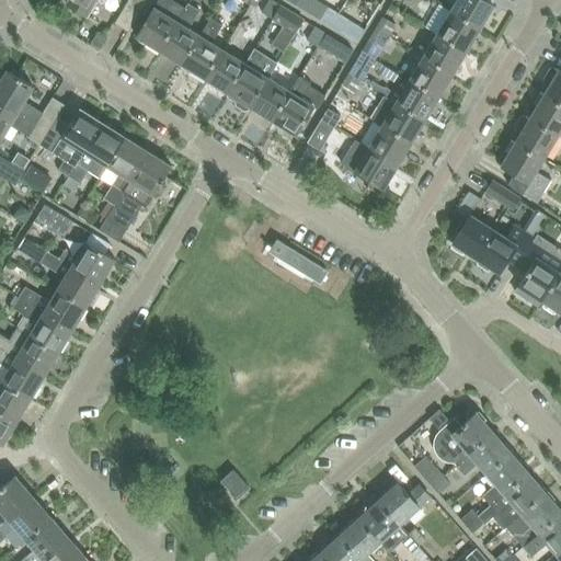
[(69,0),(67,6),(69,7),(87,16),(96,1),(103,4),(105,0),(69,0)]
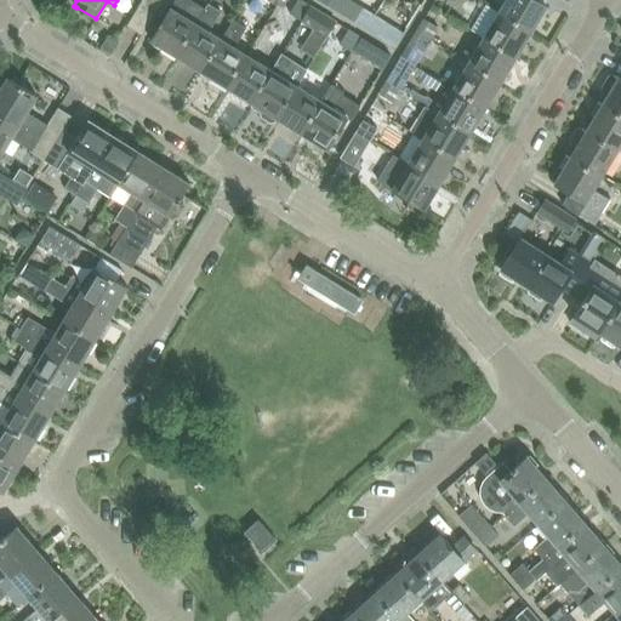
[(142,0),(142,1),(157,10),(161,0),(142,0)]
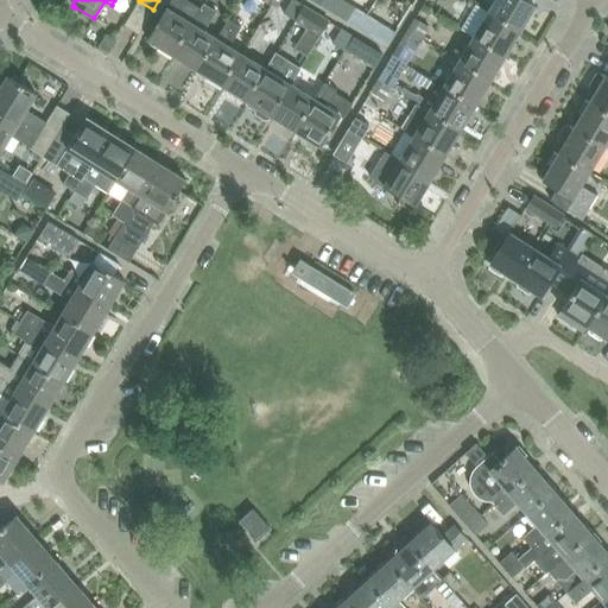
[(172,0),(147,42),(173,57),(202,11),(183,0),(172,0)]
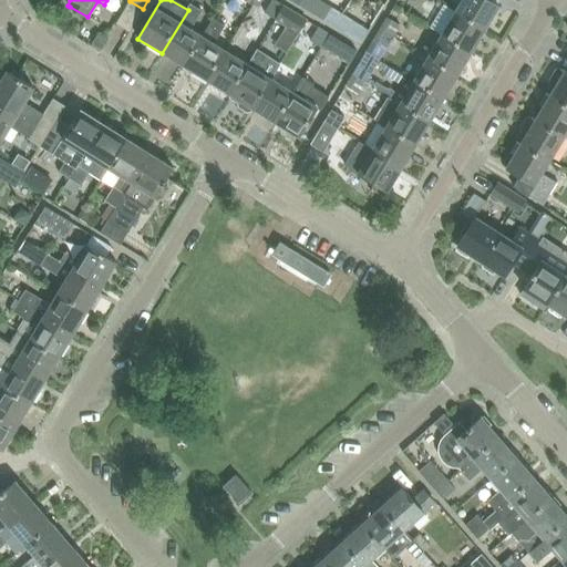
[(490,0),(462,0),(455,11),(485,30),(500,6),(490,0)]
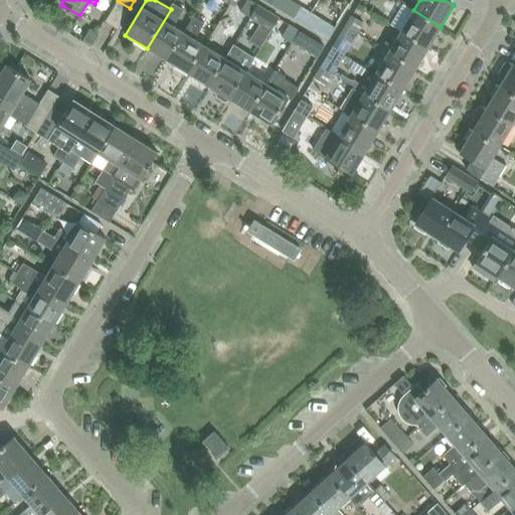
[(130,8),(118,1),(105,23),(117,30),(130,8)]
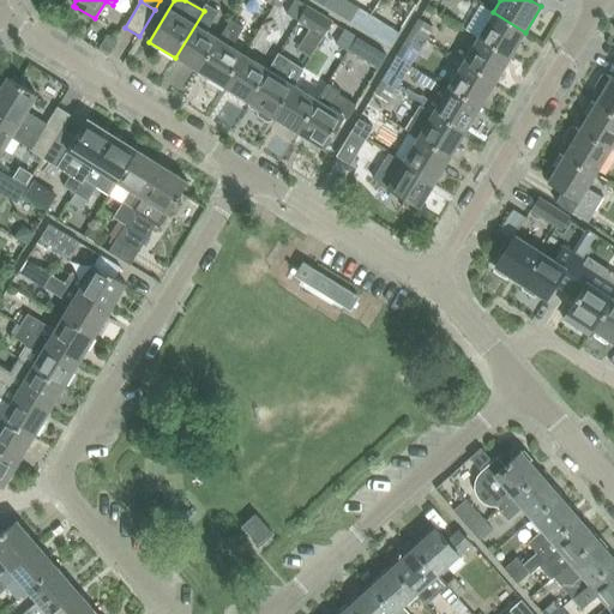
[(287,17),(299,24),(307,10),(295,1),(287,17)]
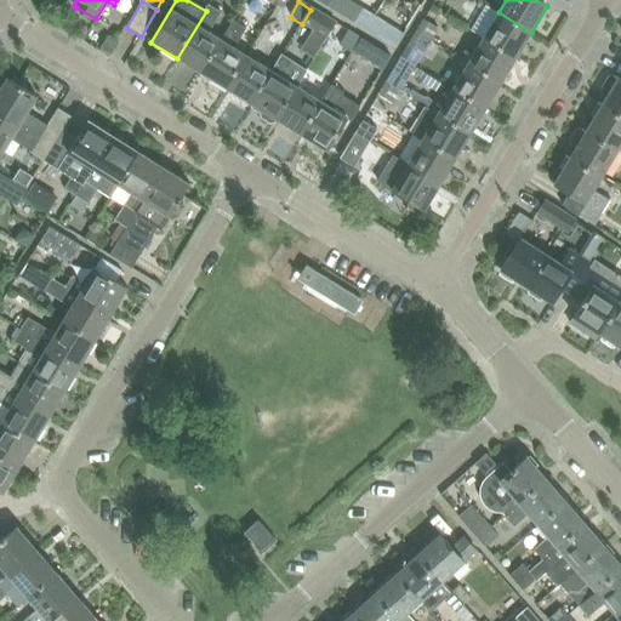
[(177,58),(201,74),(222,41),(210,34),(222,15),(209,6),(206,11),(177,58)]
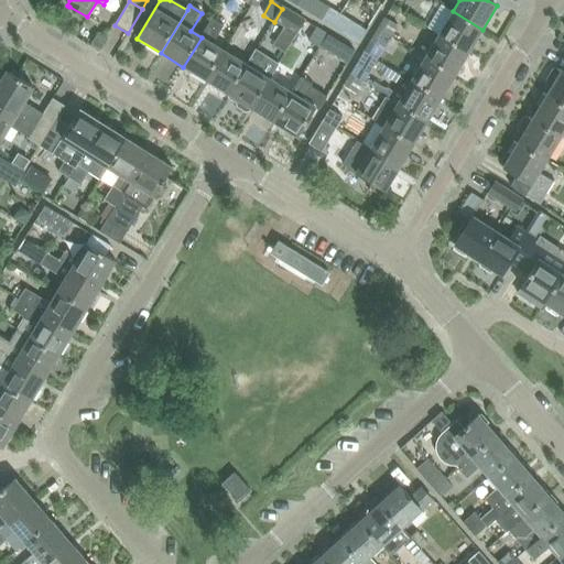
[(282,9),(274,22),(296,35),(305,22),(282,9)]
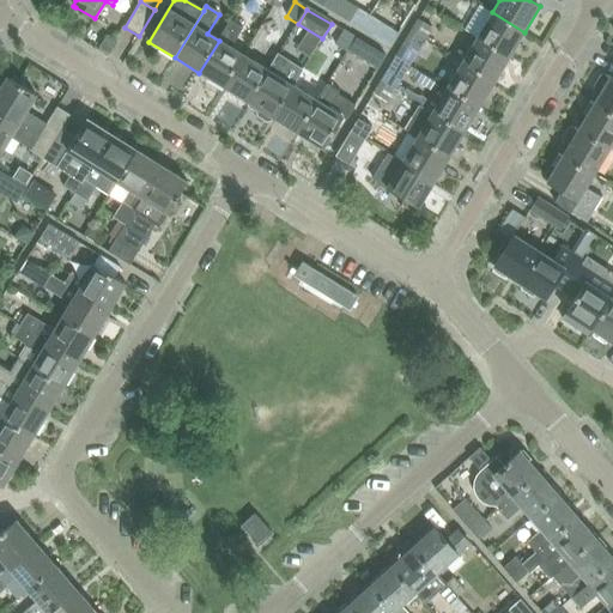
[(349,24),(360,31),(370,17),(358,10),(349,24)]
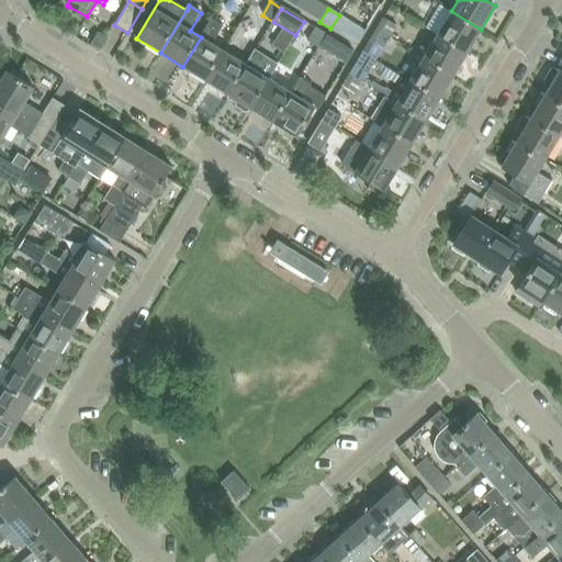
[(451,11),(438,34),(468,53),(481,30),(451,11)]
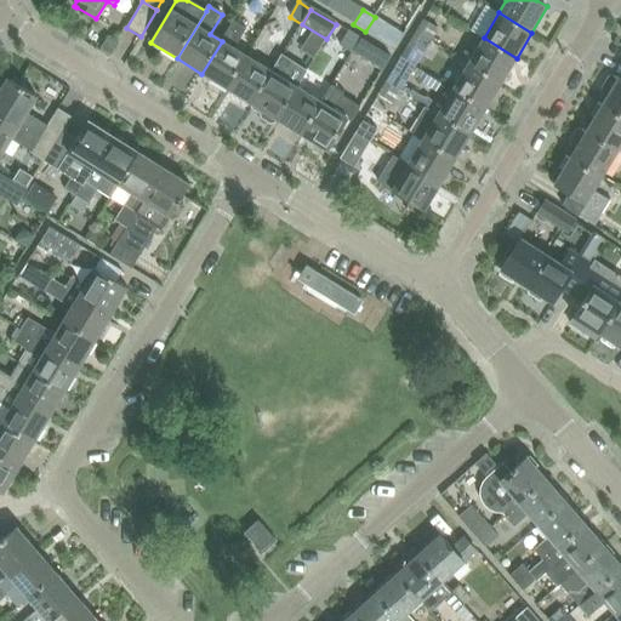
[(375,17),(365,32),(377,39),(387,26),(375,17)]
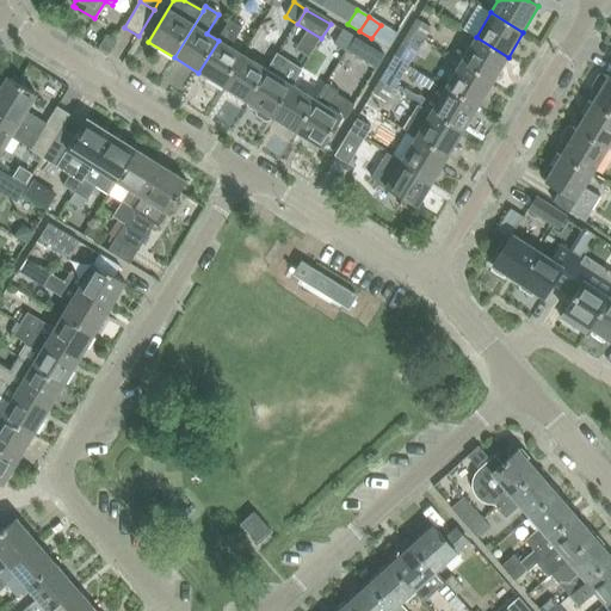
[(198,73),(223,87),(242,55),(230,48),(242,29),(230,20),(218,41),(198,73)]
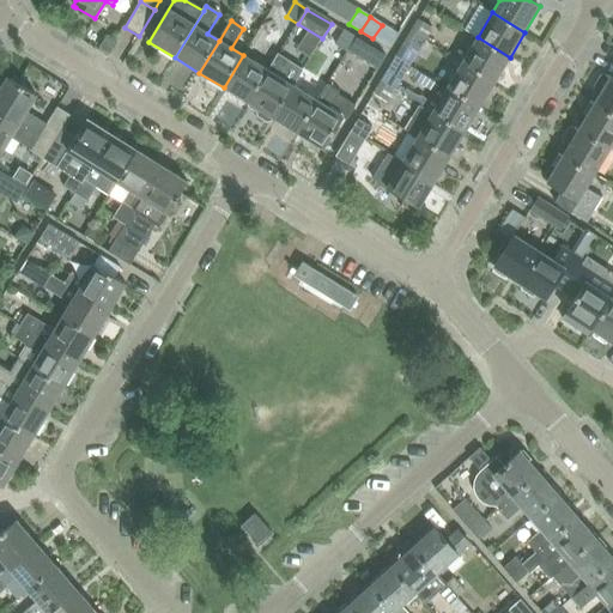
[(418,20),(410,32),(425,42),(432,29),(418,20)]
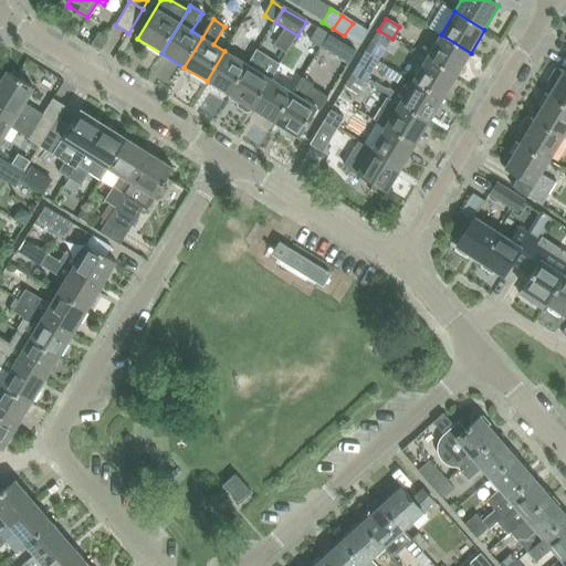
[(310,43),(321,50),(328,37),(317,30),(310,43)]
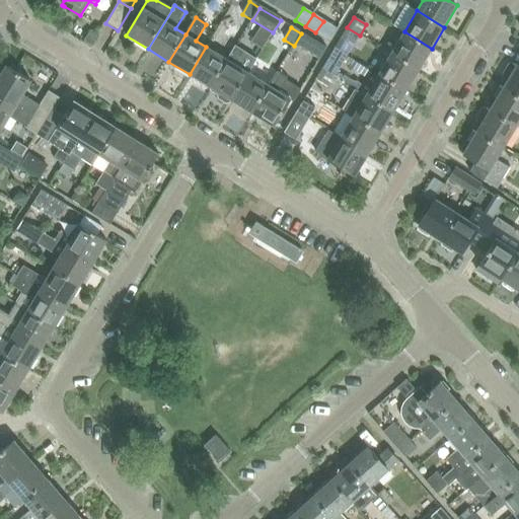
[(360,35),(347,27),(341,39),(353,46),(360,35)]
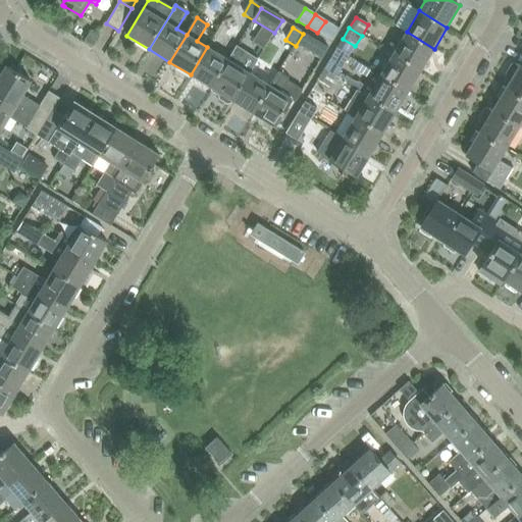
[(89,29),(83,39),(93,45),(100,35),(89,29)]
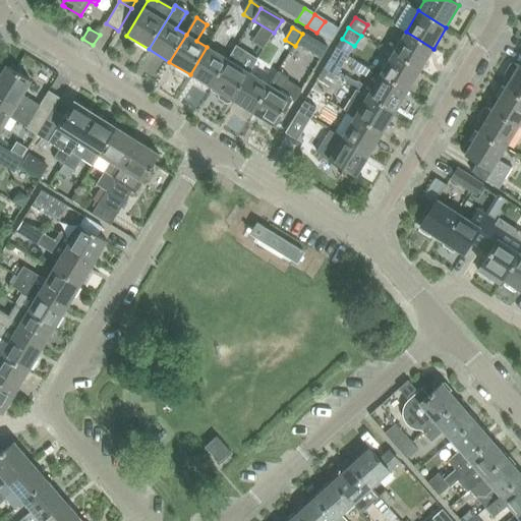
[(406,32),(393,53),(420,69),(433,49),(406,32)]
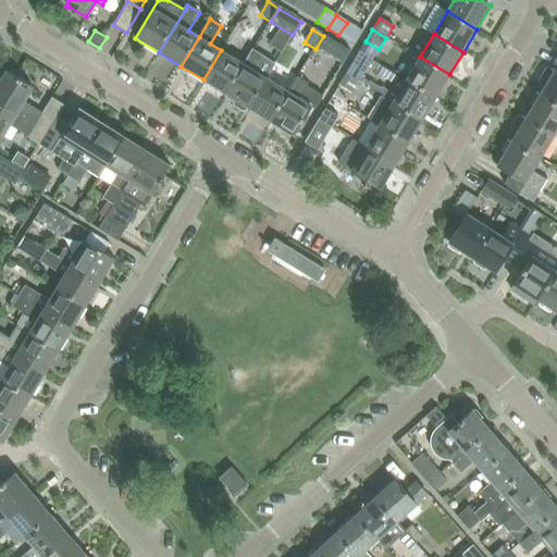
[(323,36),(316,49),(326,56),(334,42),(323,36)]
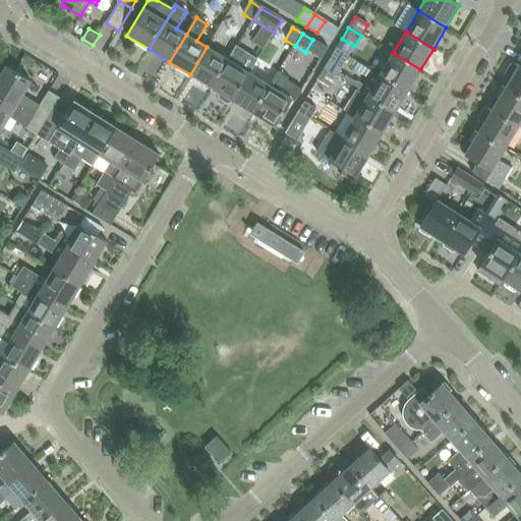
[(190,74),(211,88),(228,60),(207,47),(190,74)]
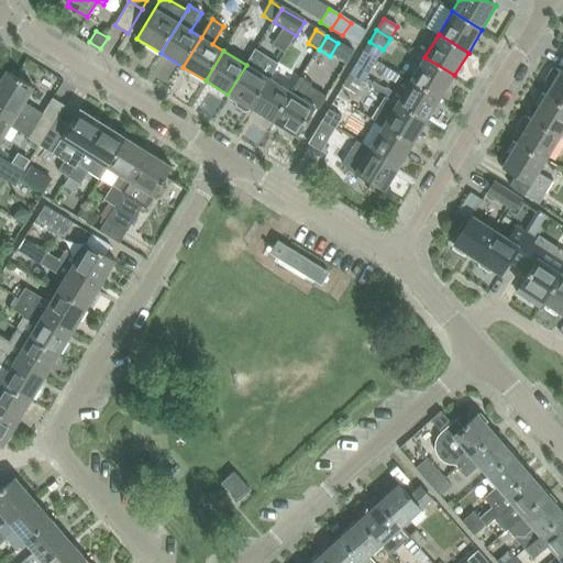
[(246,65),(228,95),(238,101),(235,103),(236,108),(244,113),(249,112),(251,109),(269,78),(273,73),(277,65),(267,58),(255,52),(246,65)]
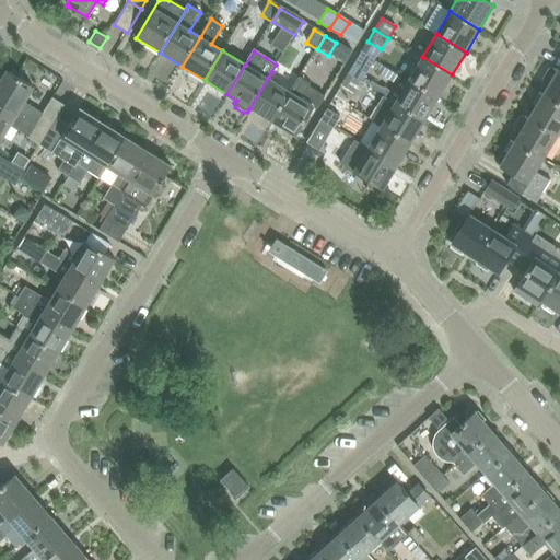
[(353,65),(348,74),(361,83),(366,72),(374,60),(361,51),(353,65)]
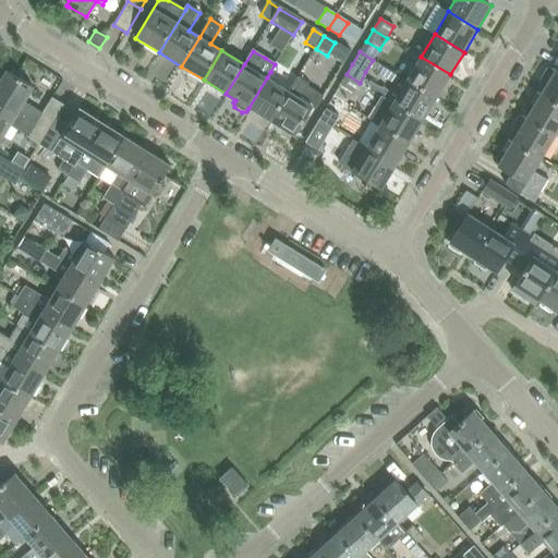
[(421,57),(407,80),(436,97),(450,74),(421,57)]
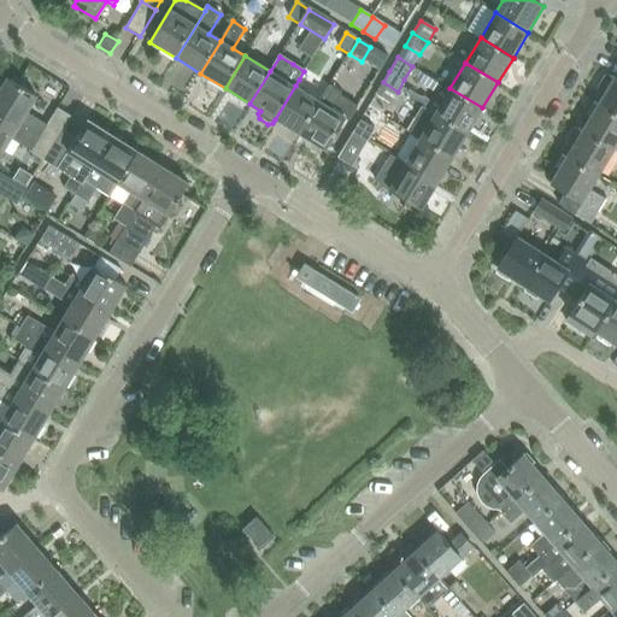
[(593,98),(598,103),(616,113),(616,77),(613,76),(606,76),(593,98)]
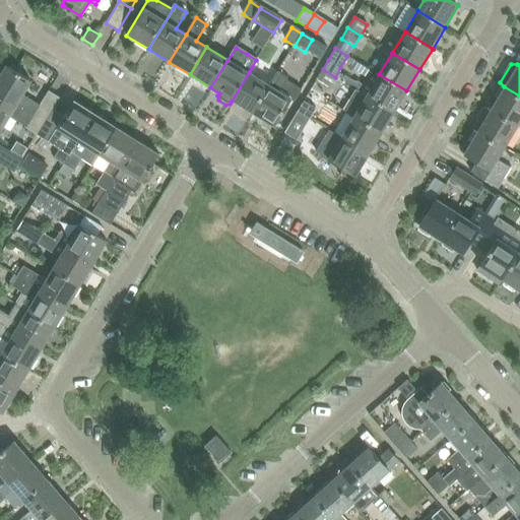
[(6,66),(0,75),(0,95),(44,123),(53,109),(60,98),(49,90),(40,106),(21,94),(30,80),(6,66)]
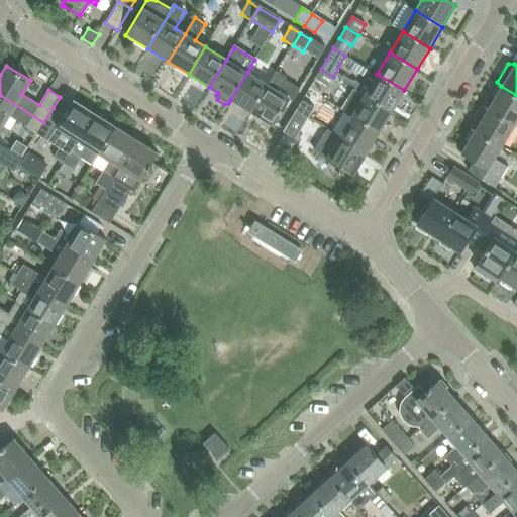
[(314,80),(308,90),(320,97),(326,87),(333,77),(321,69),(314,80)]
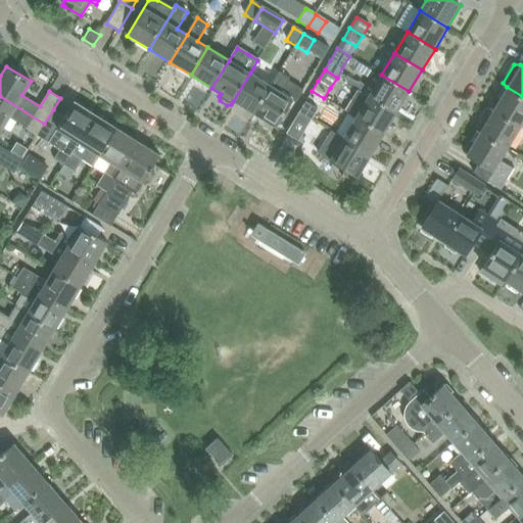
[(375,70),(363,92),(369,96),(396,112),(409,91),(381,75),(375,70)]
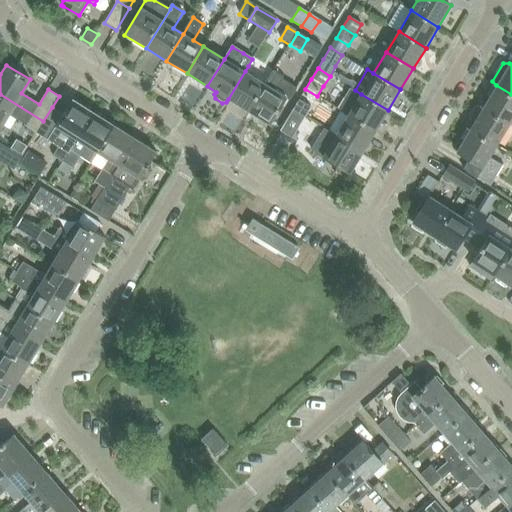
[(245,71),(228,99),(237,104),(248,111),(265,84),(245,71)]
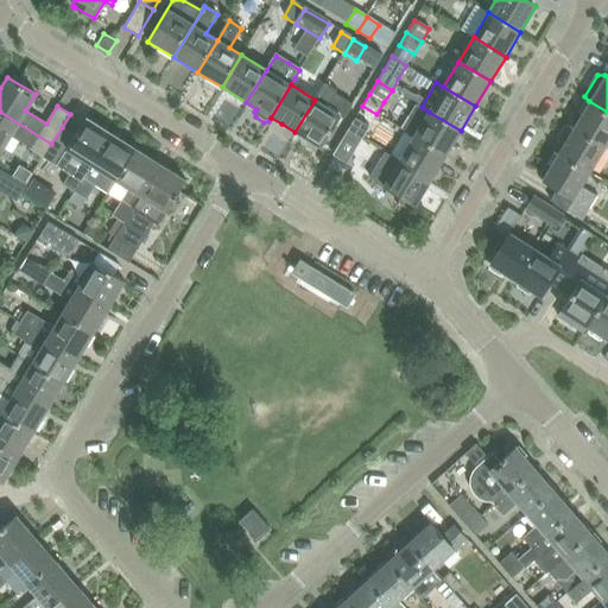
[(315,100),(295,132),(320,149),(334,126),(341,115),(344,119),(354,103),(336,93),(337,93),(324,84),(315,100)]
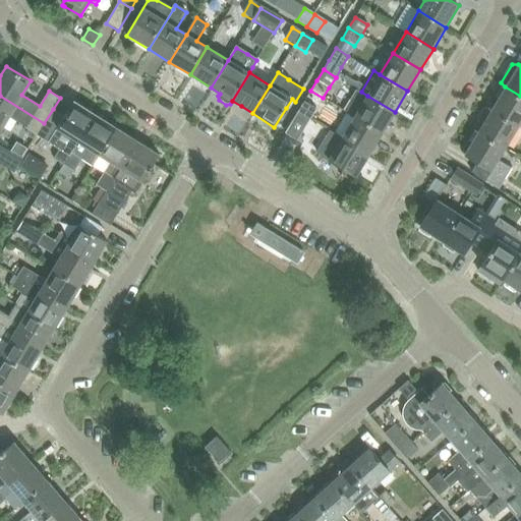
[(491,109),(518,125),(520,120),(520,96),(505,87),(491,109)]
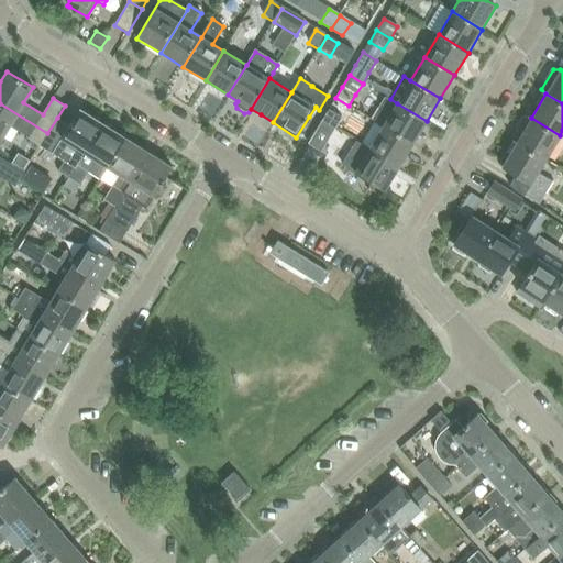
[(386,97),(373,120),(383,127),(412,144),(427,121),(397,103),(390,99),(386,97)]
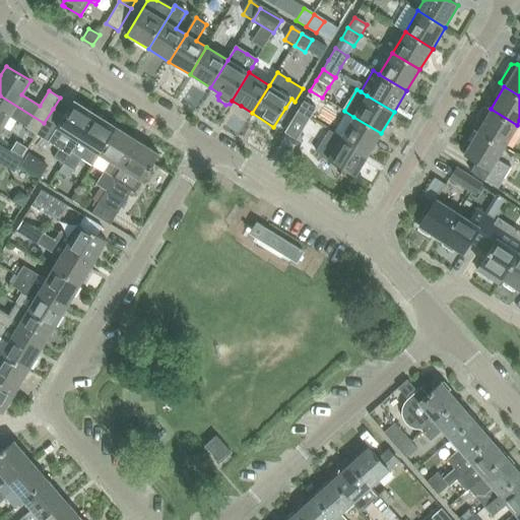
[(8,117),(37,134),(44,123),(0,95),(0,129),(8,117)]
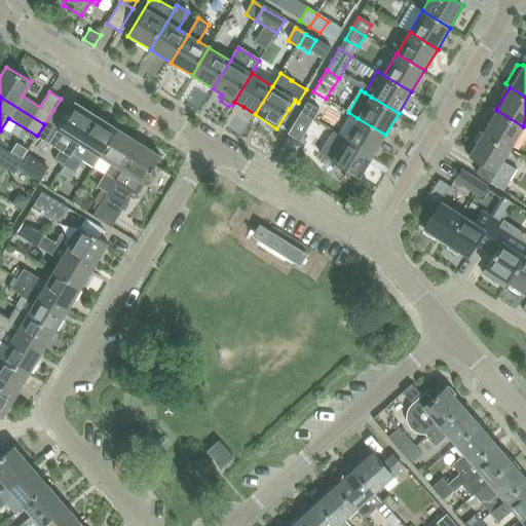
[(54,159),(65,166),(73,153),(79,143),(97,116),(74,102),(65,117),(53,110),(44,124),(37,136),(60,151),(54,159)]
